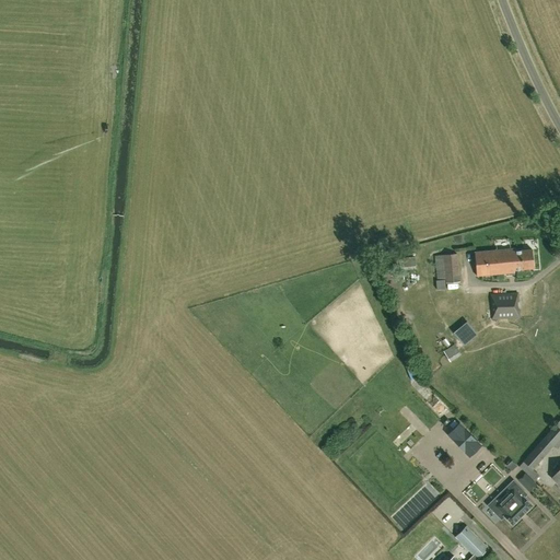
[(534,268),(533,249),(512,251),(512,247),(474,252),(476,276),(514,272),(514,269),(534,268)]
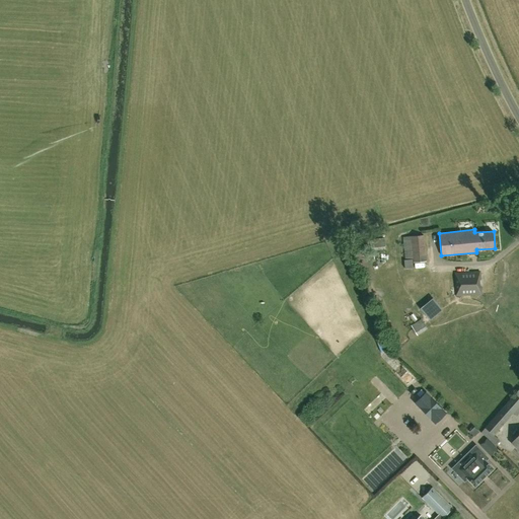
[(426,261),(424,235),(403,236),(405,258),(413,258),(414,263),(426,261)]
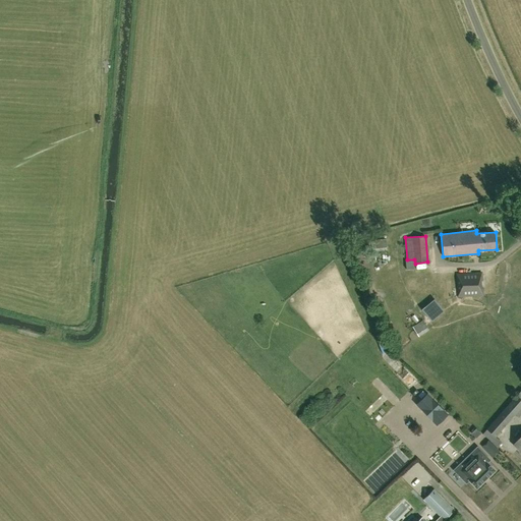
[(366,252),(387,250),(386,238),(366,240),(366,252)]
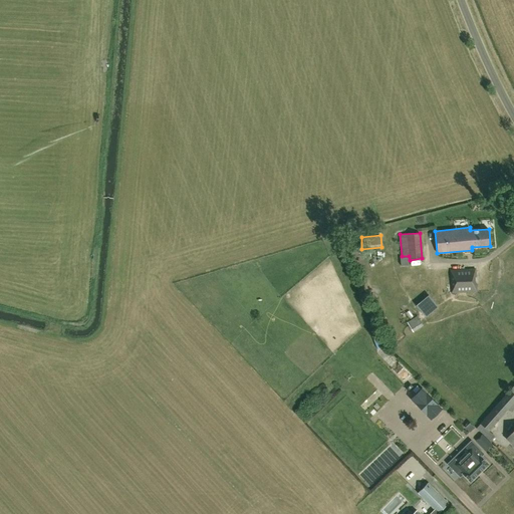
[(452,292),(477,291),(476,269),(451,270),(452,292)]
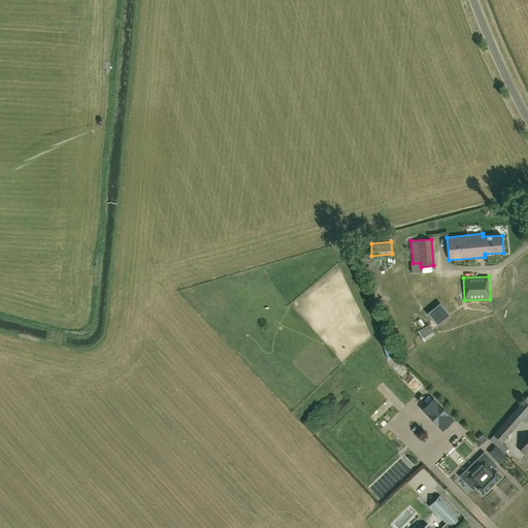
[(437,325),(450,315),(440,302),(427,314),(437,325)]
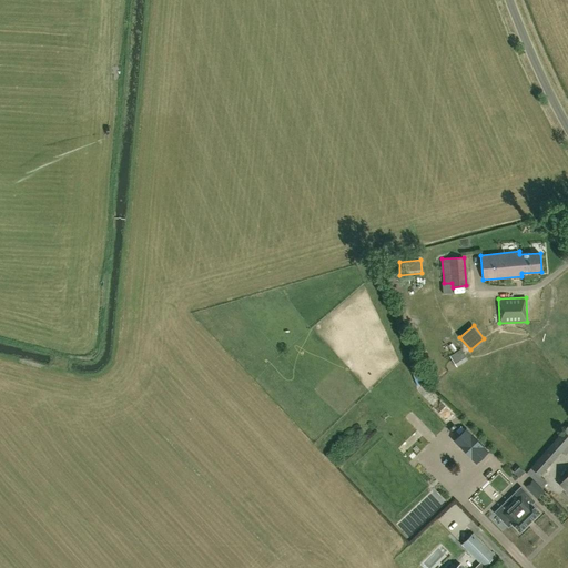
[(466,352),(456,355),(459,366),(470,363),(466,352)]
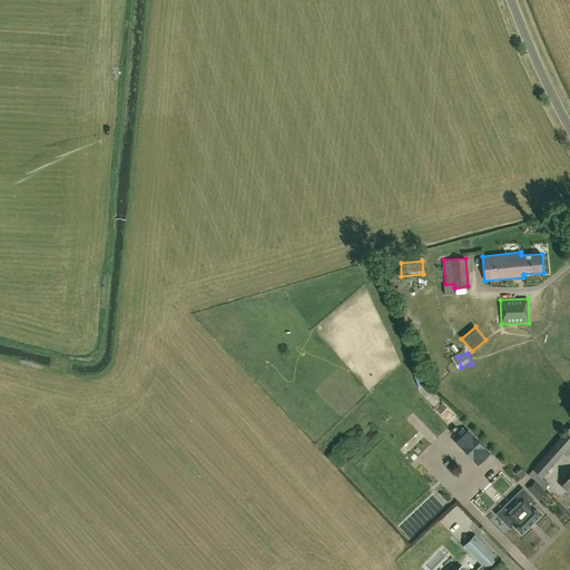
[(426,423),(440,411),(432,401),(419,413),(426,423)]
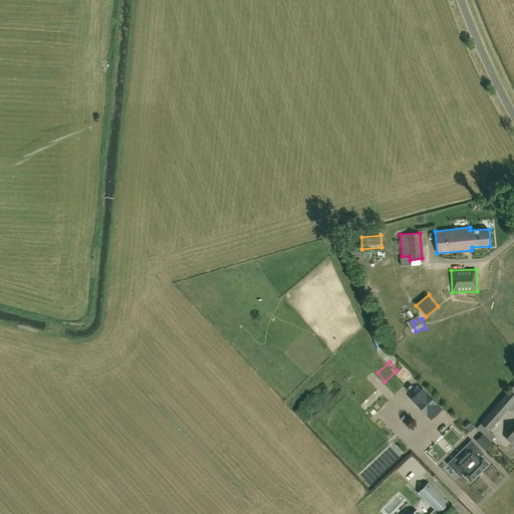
[(430,420),(441,408),(421,387),(409,399),(430,420)]
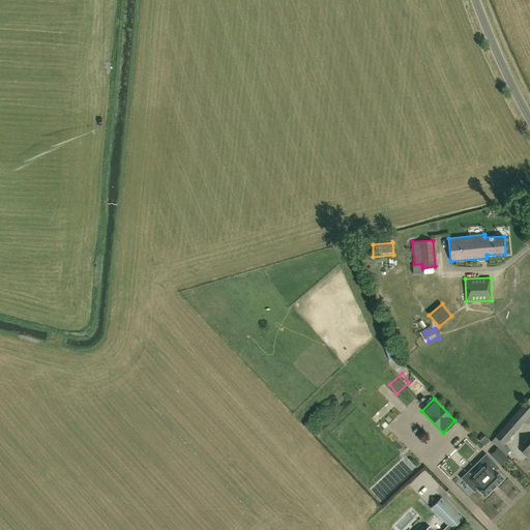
[(525,421),(529,414),(529,406),(525,402),(510,418),(520,427),(525,421)]
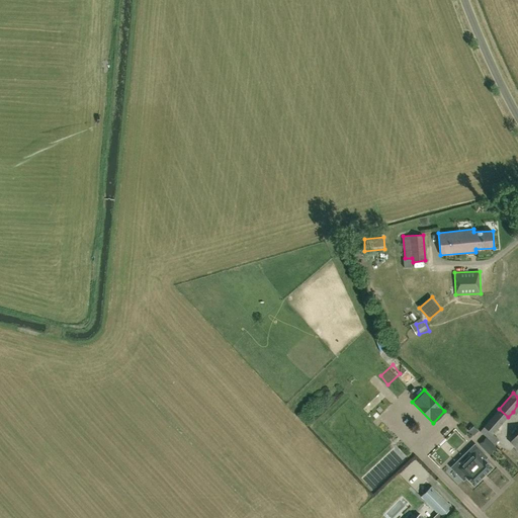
[(495,414),(484,427),(493,434),(504,422),(495,414)]
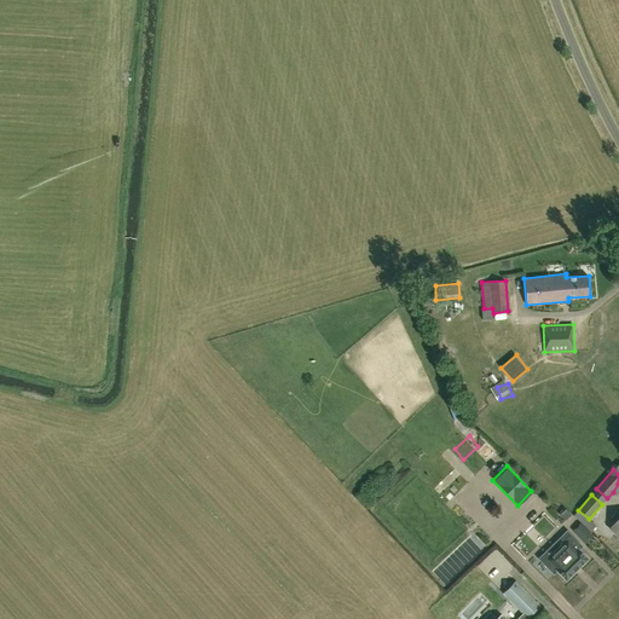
[(566,509),(560,515),(565,520),(571,515),(566,509)]
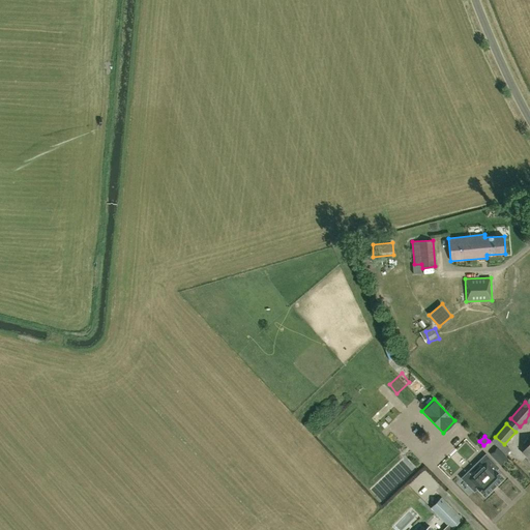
[(501,466),(508,459),(497,448),(490,454),(501,466)]
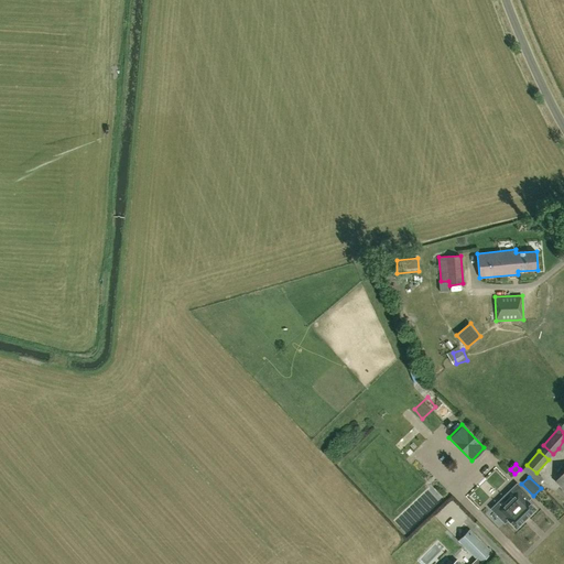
[(508,519),(517,528),(535,509),(528,500),(530,497),(519,486),(513,490),(516,492),(500,508),(499,507),(495,511),(505,522),(508,519)]
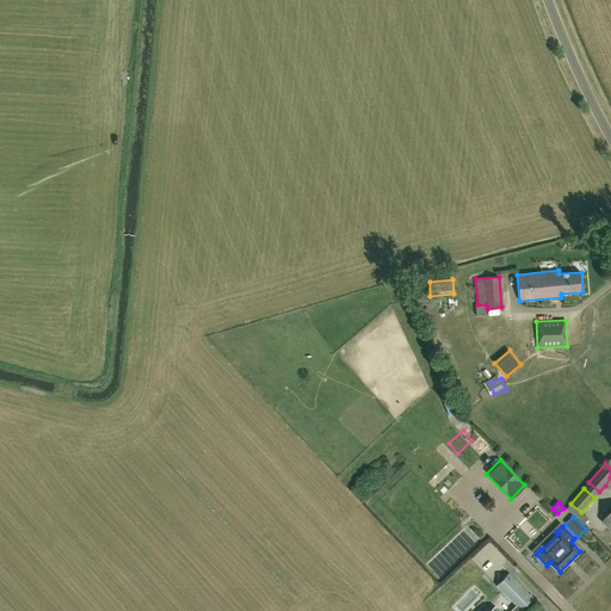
[(519,610),(532,598),(508,573),(497,585),(517,605),(510,610),(498,610),(495,608),(491,610),(519,610)]
